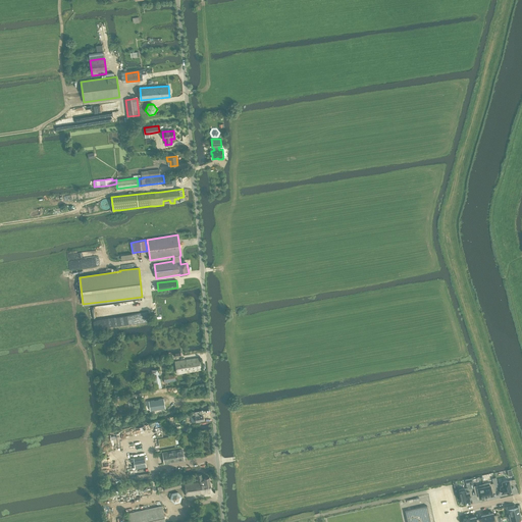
[(177,374),(202,369),(200,358),(175,361),(177,374)]
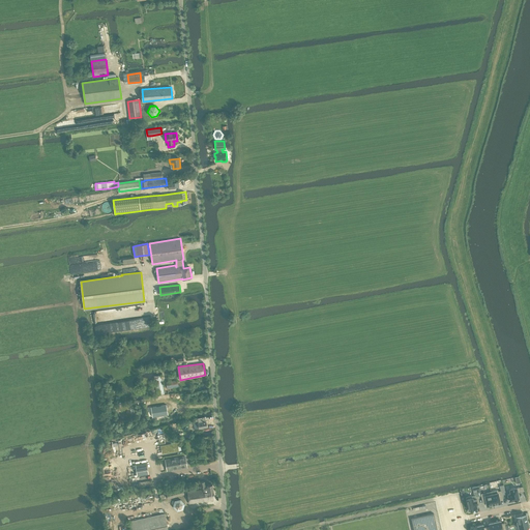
[(162,375),(154,376),(155,384),(155,386),(156,394),(165,393),(162,375)]
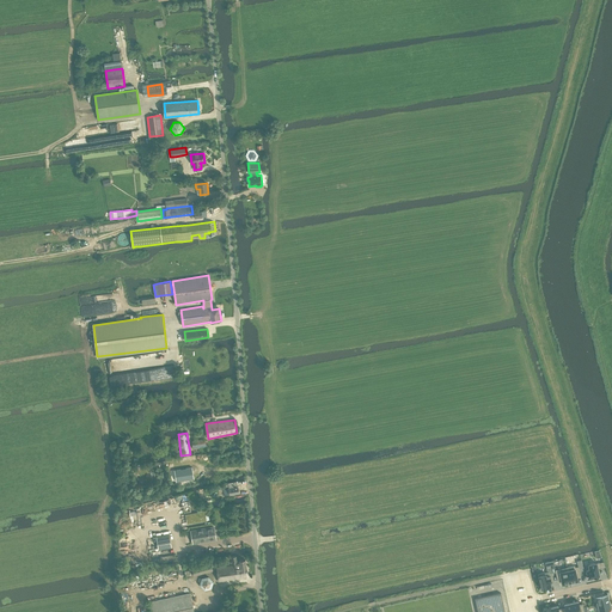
[(194,467),(177,471),(178,482),(196,479),(194,467)]
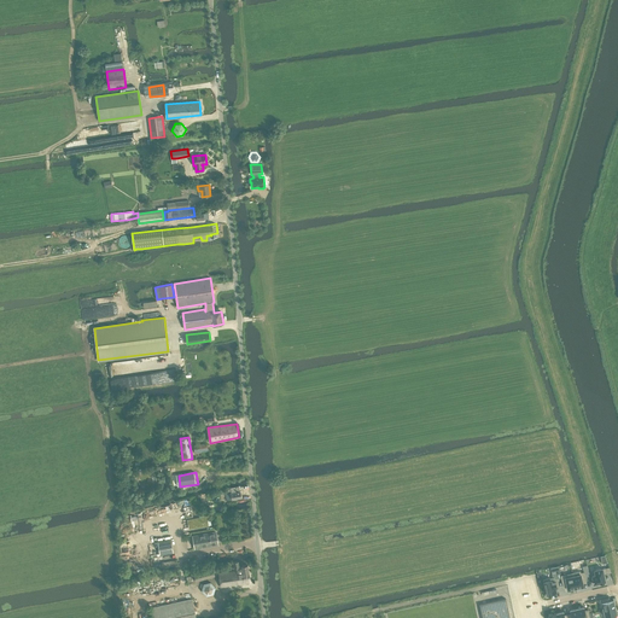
[(231,493),(231,489),(223,490),(223,491),(221,491),(222,495),(226,494),(227,501),(242,497),(240,491),(231,493)]
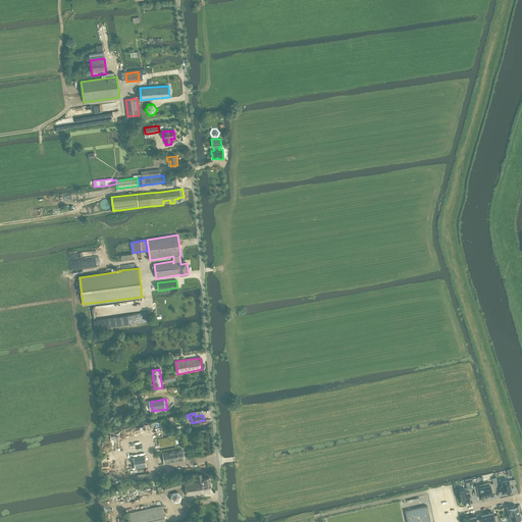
[(174,435),(161,438),(163,447),(176,444),(174,435)]
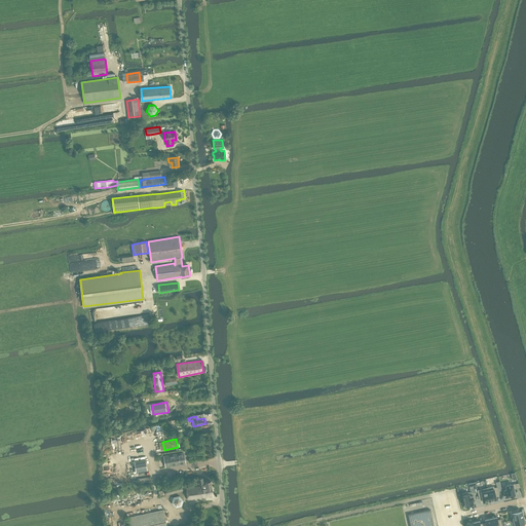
[(183,453),(165,456),(166,466),(185,463),(183,453)]
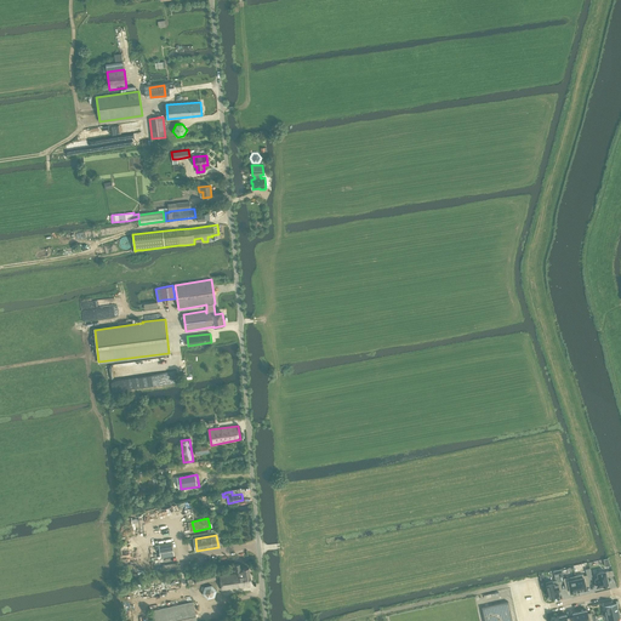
[(171,543),(159,546),(161,556),(174,554),(171,543)]
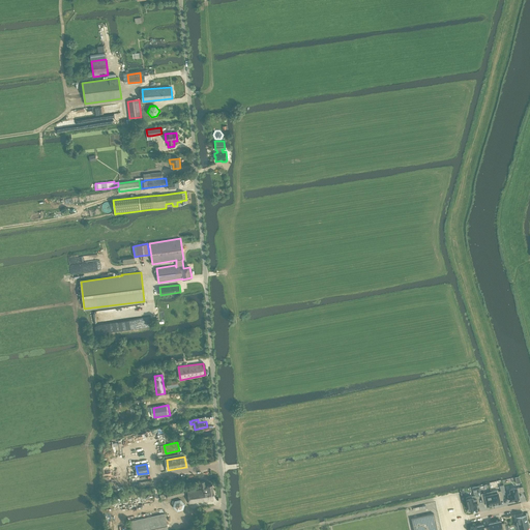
[(205,486),(204,481),(200,482),(201,487),(200,487),(200,489),(201,489),(201,490),(187,492),(189,503),(215,499),(212,484),(207,486),(205,486)]
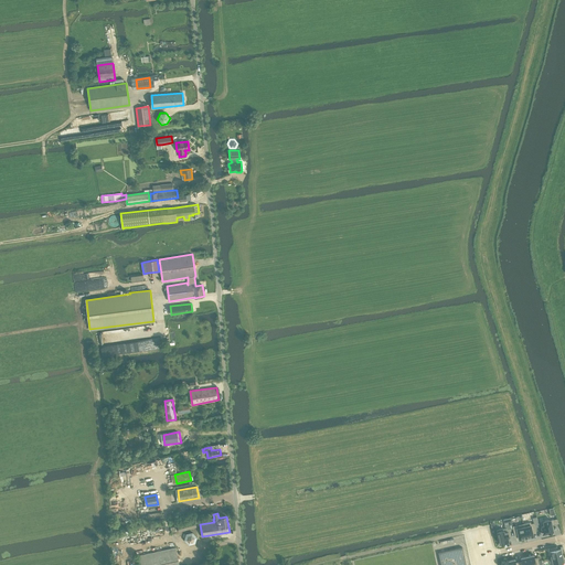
[(542,532),(543,533),(544,533),(548,533),(552,532),(552,531),(553,531),(552,524),(555,524),(554,519),(551,520),(543,521),(544,525),(541,526),(542,531),(542,532)]
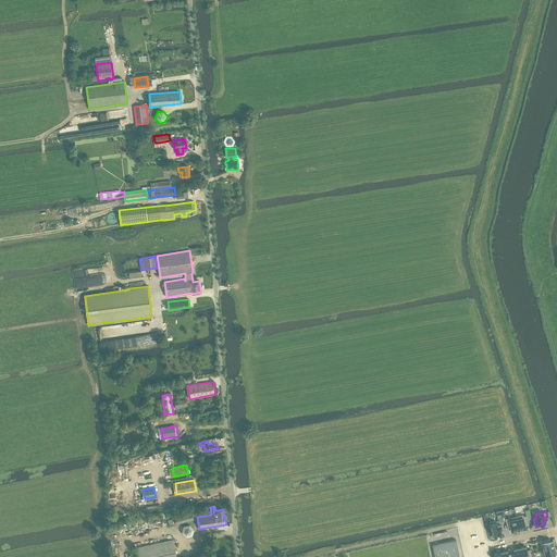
[(174,518),(176,524),(194,520),(192,514),(174,518)]
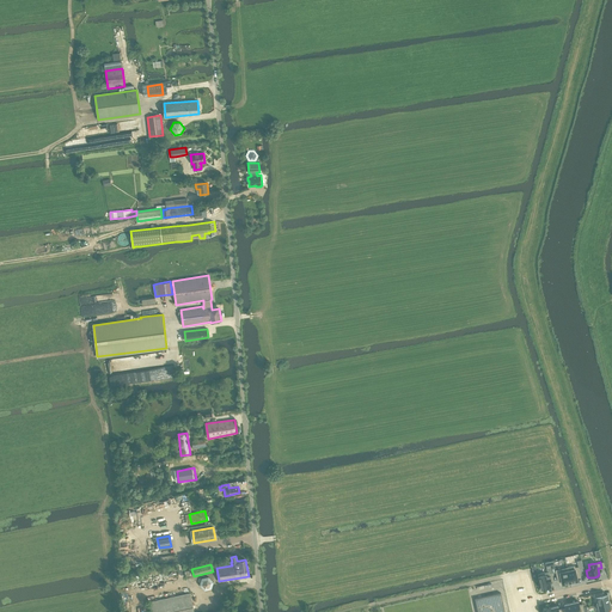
[(567,568),(570,582),(574,581),(574,582),(576,581),(577,580),(576,577),(580,576),(579,567),(575,568),(574,565),(567,568)]
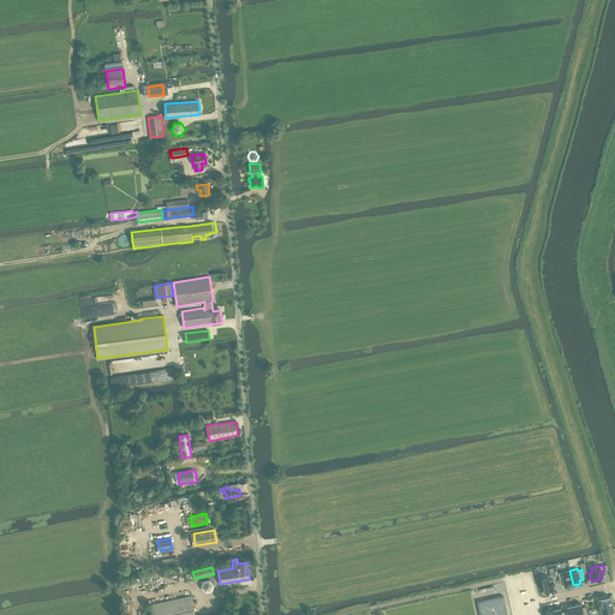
[(573,585),(569,571),(557,573),(561,584),(565,584),(565,586),(566,586),(566,587),(569,586),(569,585),(573,585)]
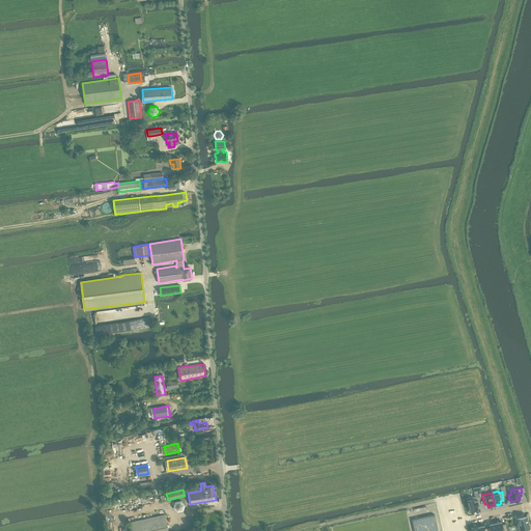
[(477,508),(477,507),(478,506),(476,496),(467,498),(469,510),(470,510),(471,511),(473,510),(473,509),(476,509),(477,508)]
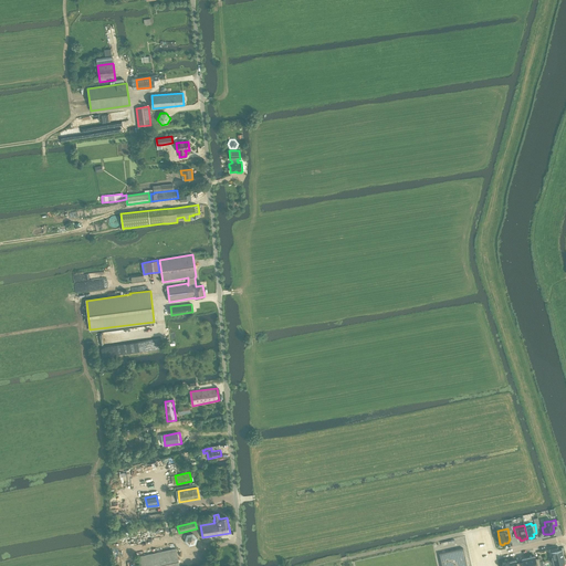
[(189,545),(196,544),(197,538),(192,533),(187,535),(185,541),(189,545)]
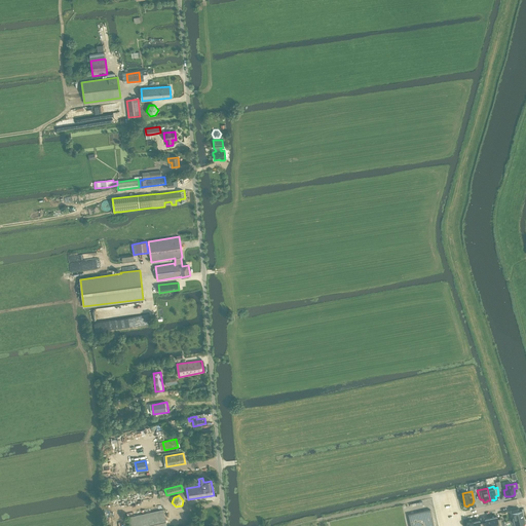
[(512,510),(514,519),(523,517),(522,511),(519,512),(518,509),(512,510)]
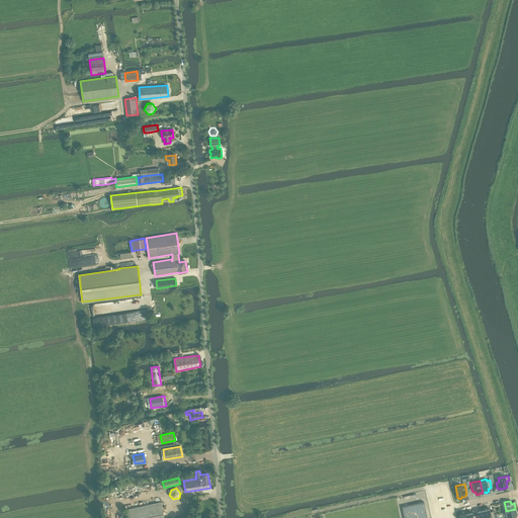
[(127,517),(164,517),(161,502),(125,510),(127,517)]
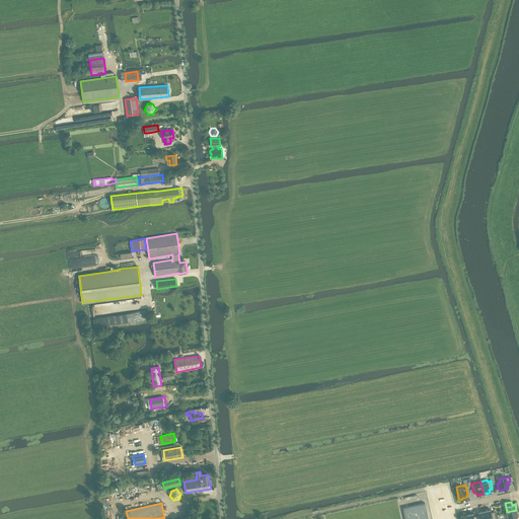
[(428,518),(425,503),(402,508),(404,518),(428,518)]
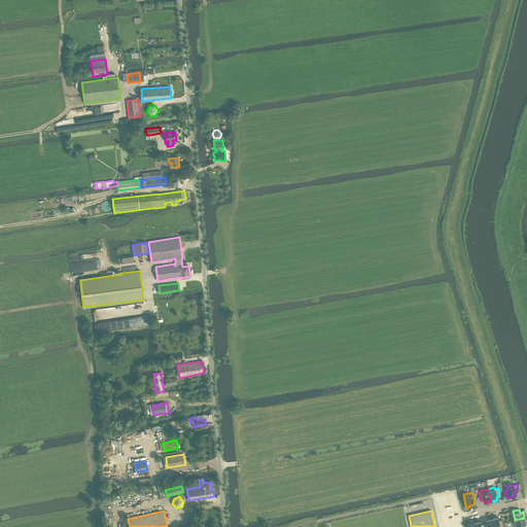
[(491,519),(493,526),(502,526),(503,526),(501,520),(498,520),(497,517),(491,519)]
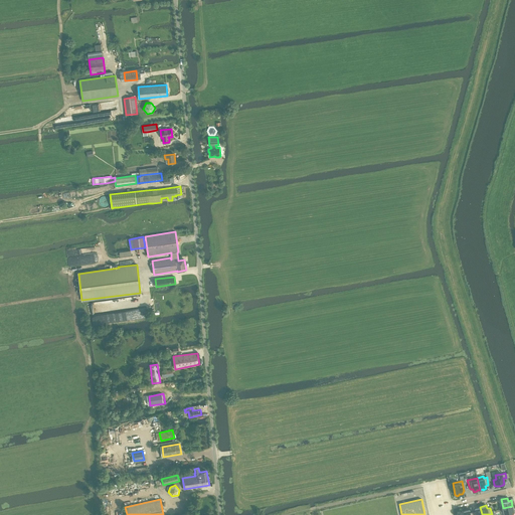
[(514,511),(512,506),(503,508),(504,514),(511,514),(511,512),(514,511)]
